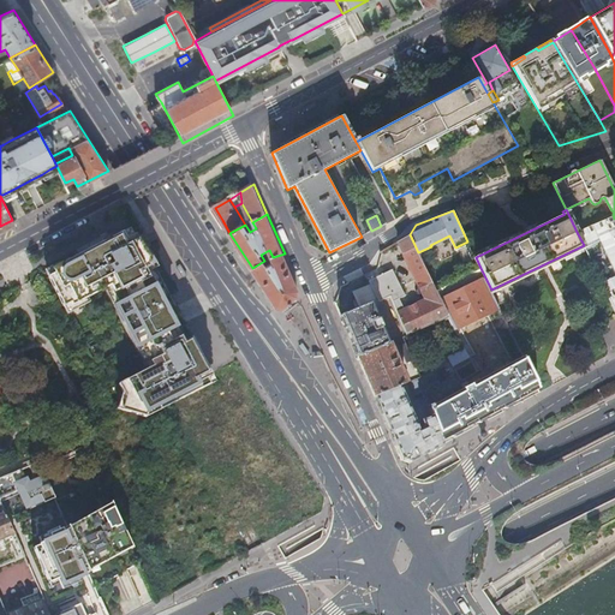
[(614,269),(614,219),(613,215),(593,225),(614,269)]
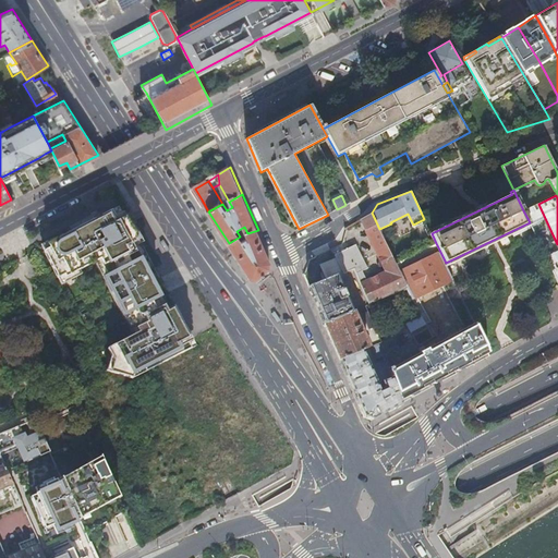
[(125,322),(170,298),(165,288),(119,203),(99,214),(39,245),(59,282),(95,264),(125,322)]
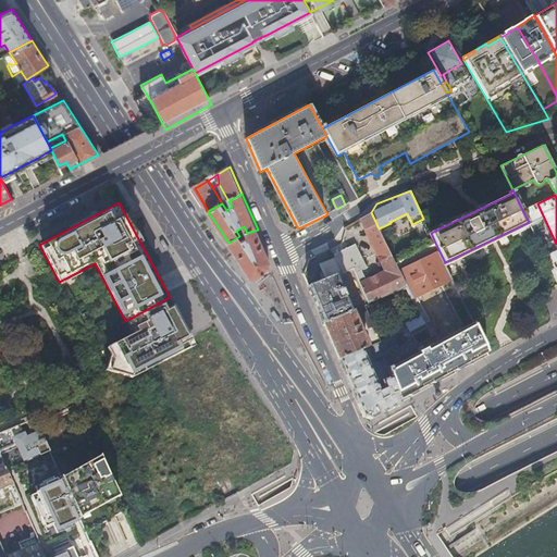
[(522,210),(529,222),(556,281),(556,244),(537,203),(522,210)]
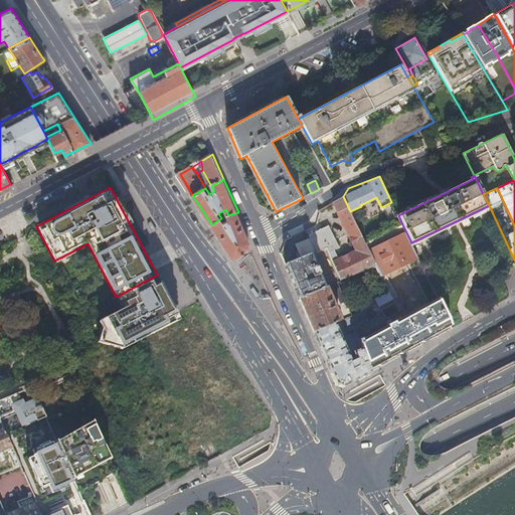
[(369,250),(365,242),(350,211),(343,196),(334,202),(357,251),(339,261),(334,249),(339,247),(329,225),(319,230),(327,247),(341,281),(376,266),(369,250)]
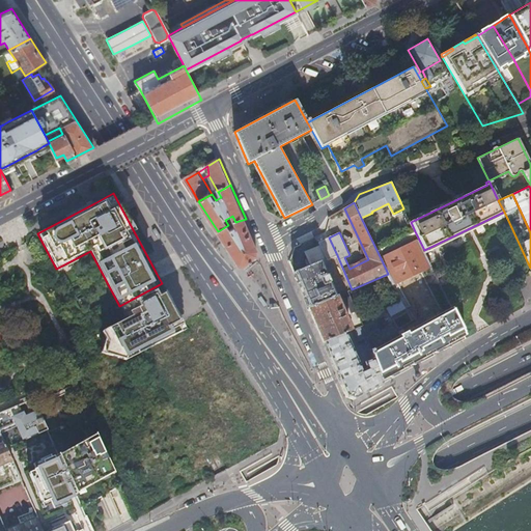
[(225,220),(228,225),(231,230),(238,227),(235,222),(232,216),(225,220)]
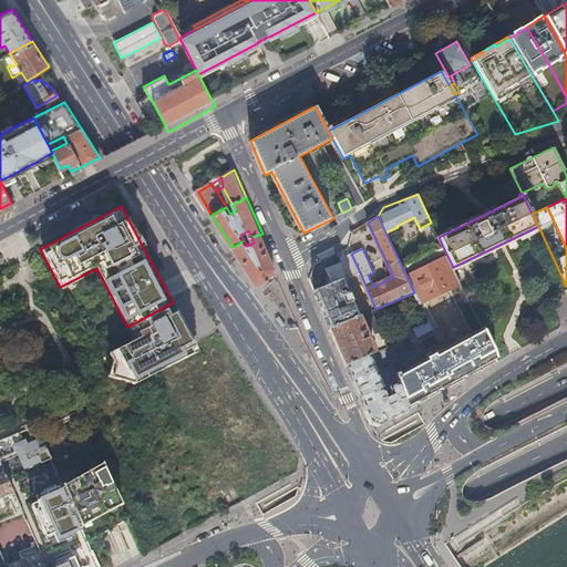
[(244,240),(233,247),(256,285),(259,285),(263,285),(276,276),(278,269),(263,234),(251,237),(254,243),(247,246),(244,240)]
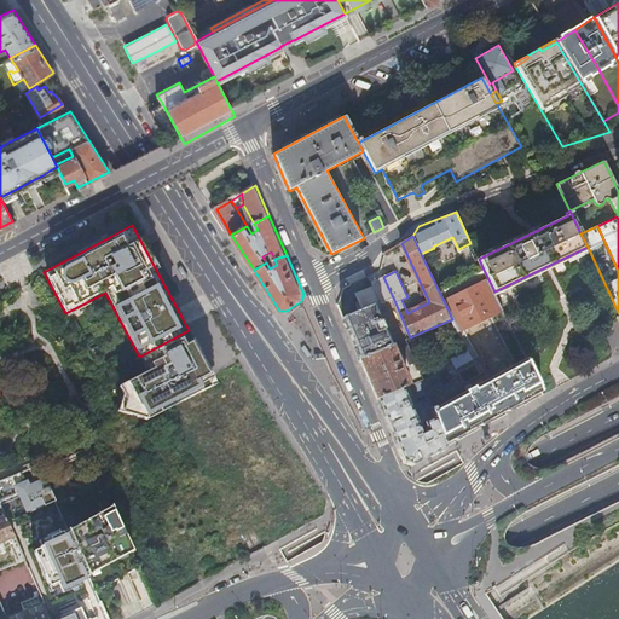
[(484,270),(439,291),(444,301),(489,279),(484,270)]
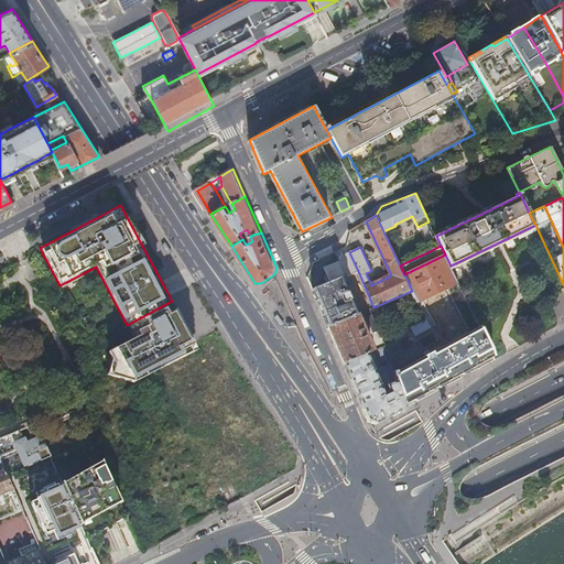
[(312,289),(328,326),(357,315),(342,279),(358,271),(349,252),(339,258),(340,261),(324,267),(329,282),(312,289)]
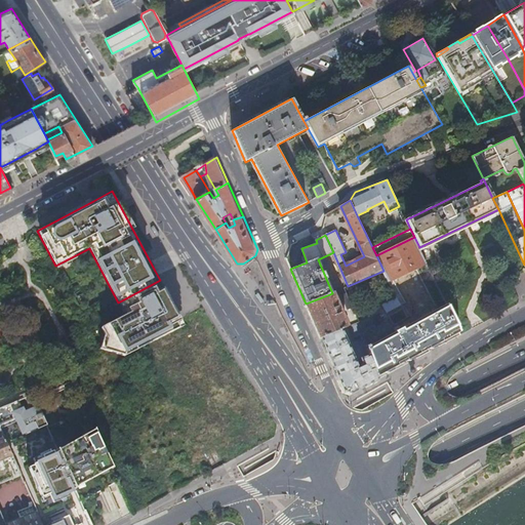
[(414,237),(376,255),(384,271),(389,281),(427,263),(419,247),(414,237)]
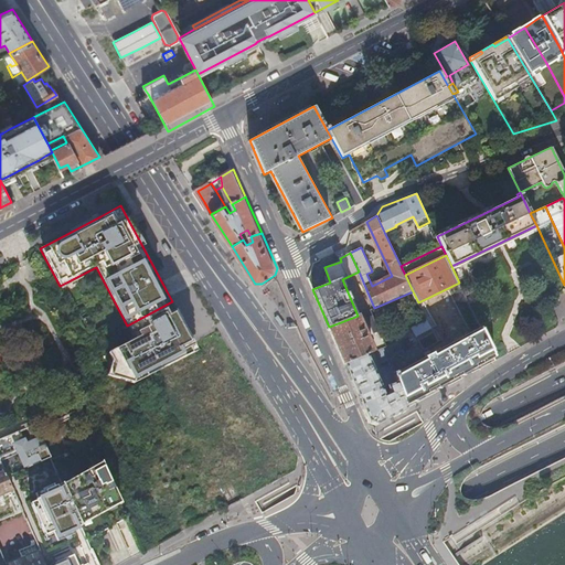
[(172,301),(127,326),(135,339),(109,353),(115,365),(112,376),(134,383),(198,350),(191,338),(172,301)]
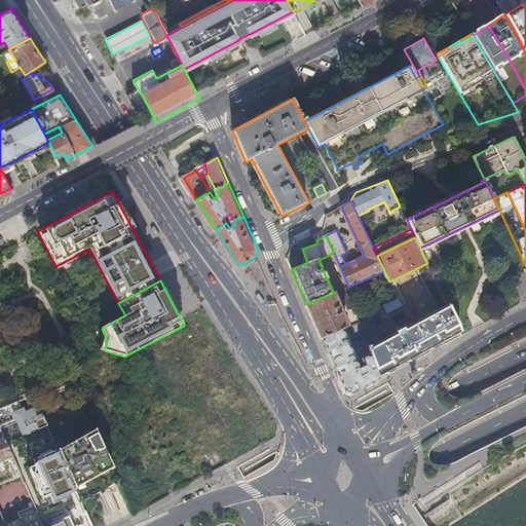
[(348,309),(354,307),(345,288),(338,291),(339,294),(343,292),(344,294),(343,295),(348,309)]
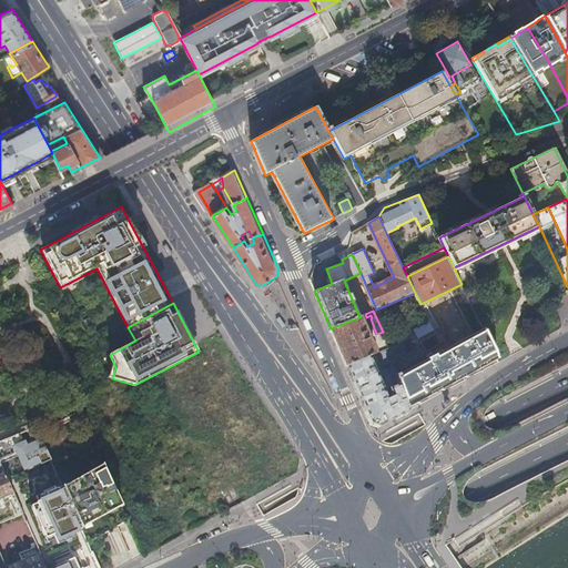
[(331,328),(346,365),(369,355),(374,353),(359,317),(331,328)]
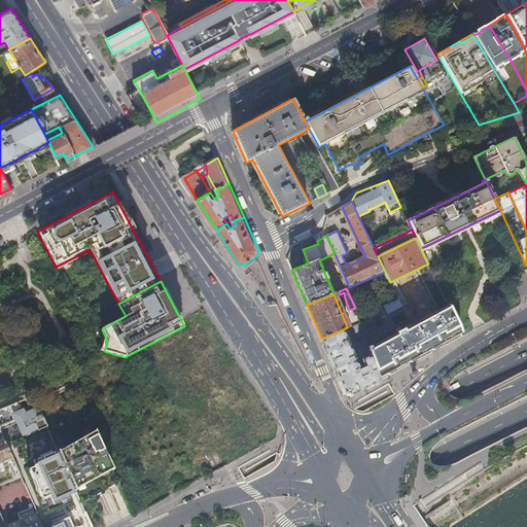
[(461,332),(448,305),(397,332),(367,349),(369,353),(370,356),(378,377),(461,332)]
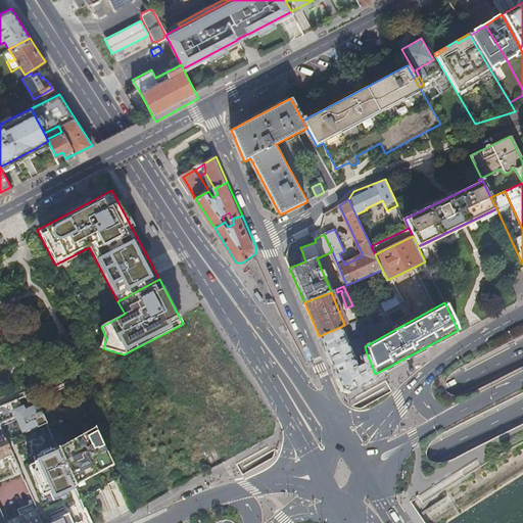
[(352,306),(357,316),(365,312),(361,303),(352,306)]
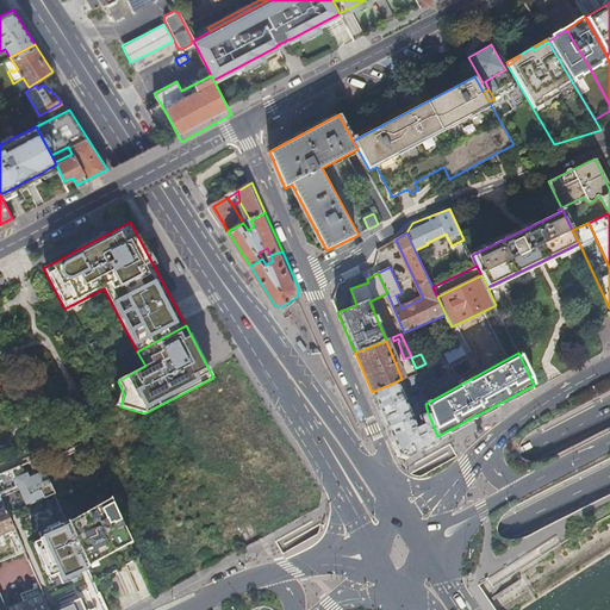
[(425,404),(414,374),(410,375),(423,411),(427,409),(425,404)]
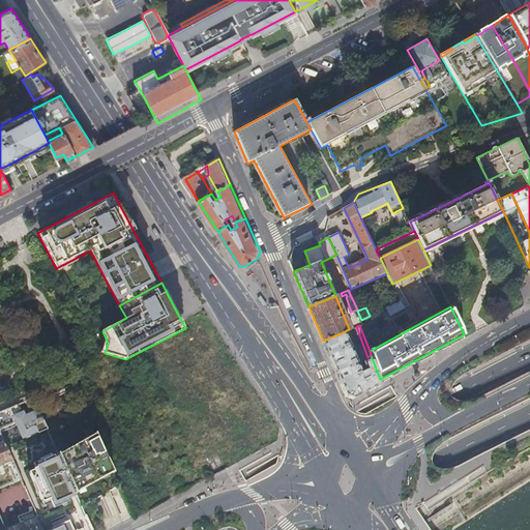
[(381,382),(380,379),(372,358),(362,361),(364,367),(360,369),(345,331),(323,341),(346,394),(349,395),(353,398),(381,382)]
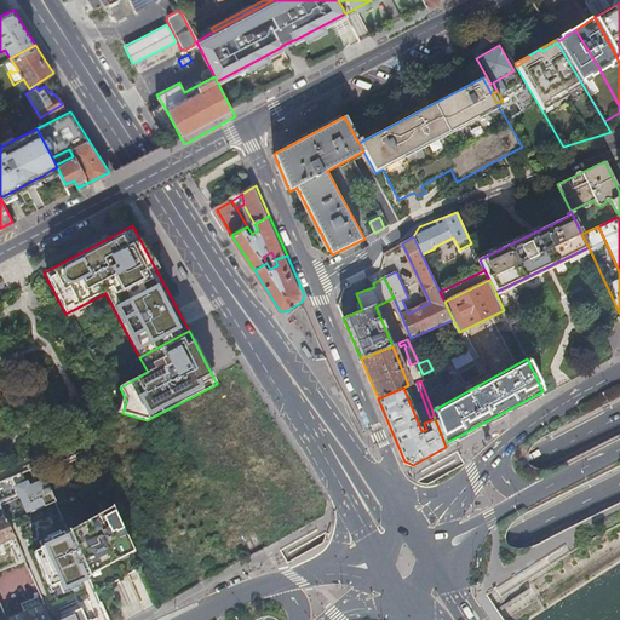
[(28,487),(46,478),(39,464),(29,469),(34,480),(27,483),(28,487)]
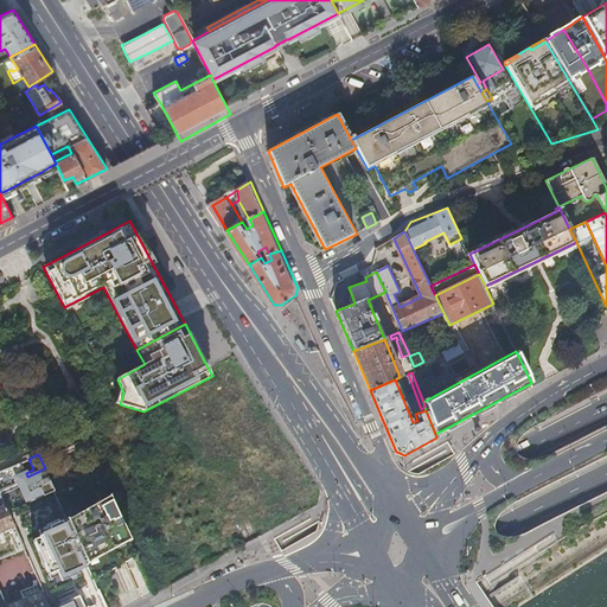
[(0,470),(0,490),(19,483),(26,499),(42,492),(44,494),(55,490),(45,468),(27,477),(26,473),(21,462),(0,470)]
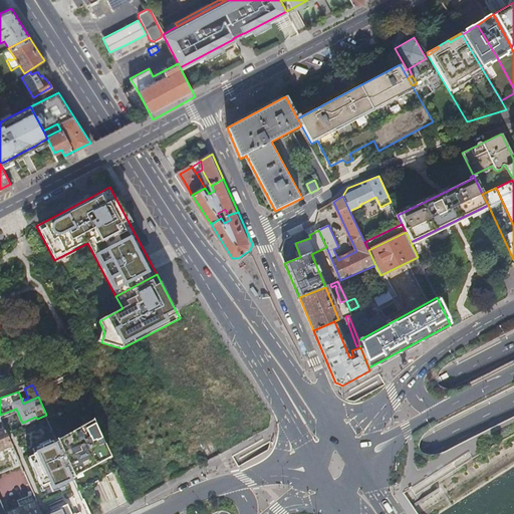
[(74,477),(79,489),(99,478),(115,469),(93,420),(56,438),(56,439),(57,441),(74,477)]
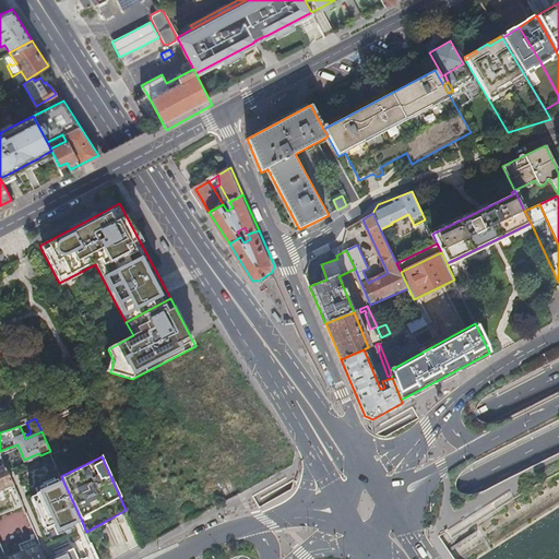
[(0,490),(13,485),(4,465),(0,466),(0,490)]
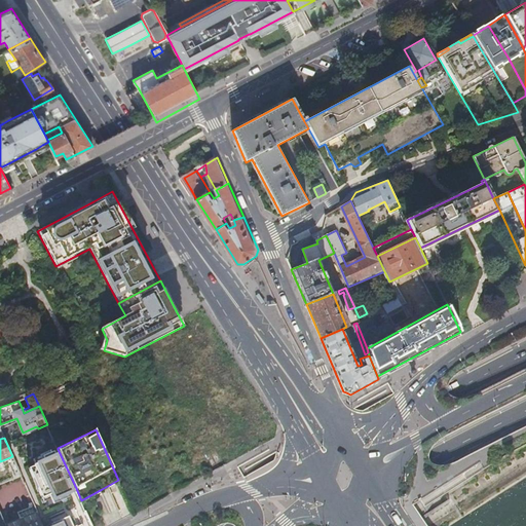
[(76,488),(59,451),(53,453),(52,451),(42,455),(44,460),(29,467),(36,482),(38,491),(39,490),(42,497),(54,492),(59,499),(69,493),(68,489),(73,486),(75,489),(76,488)]
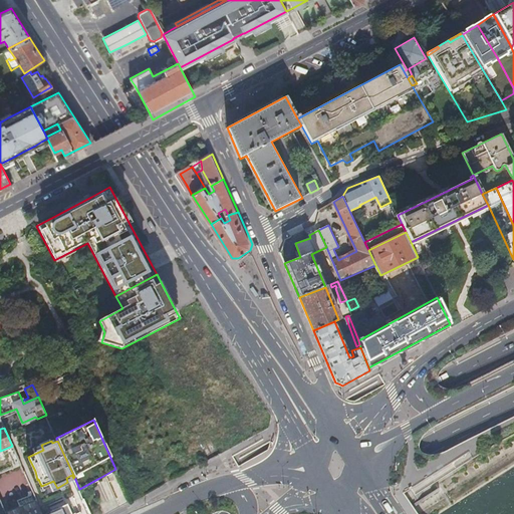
[(41,513),(33,495),(18,501),(20,506),(5,512),(5,513),(41,513)]
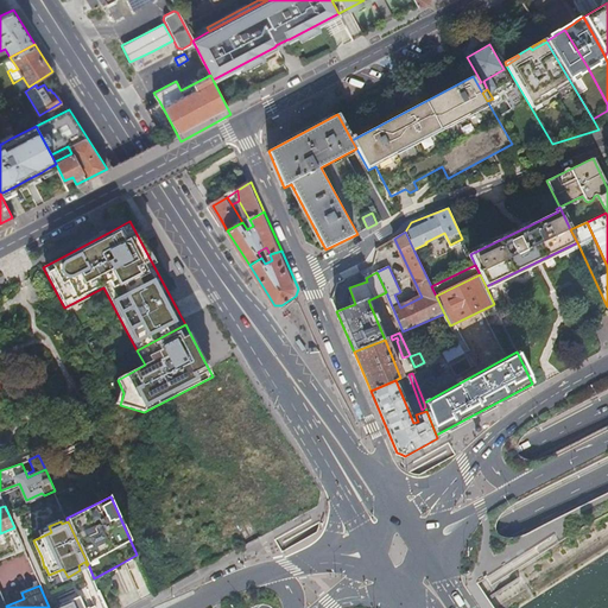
[(51,607),(96,607),(95,606),(90,607),(86,607),(81,596),(51,607)]
